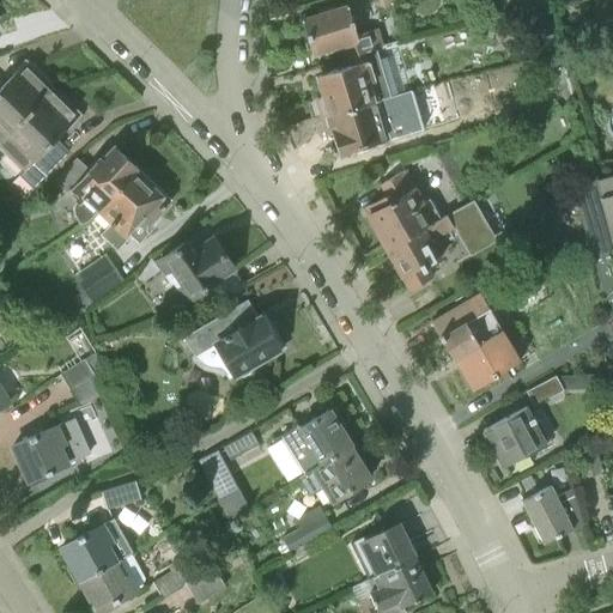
[(349,56),(376,49),(383,46),(378,28),(356,35),(352,20),(359,18),(356,4),(301,20),(311,54),(344,44),(349,56)]
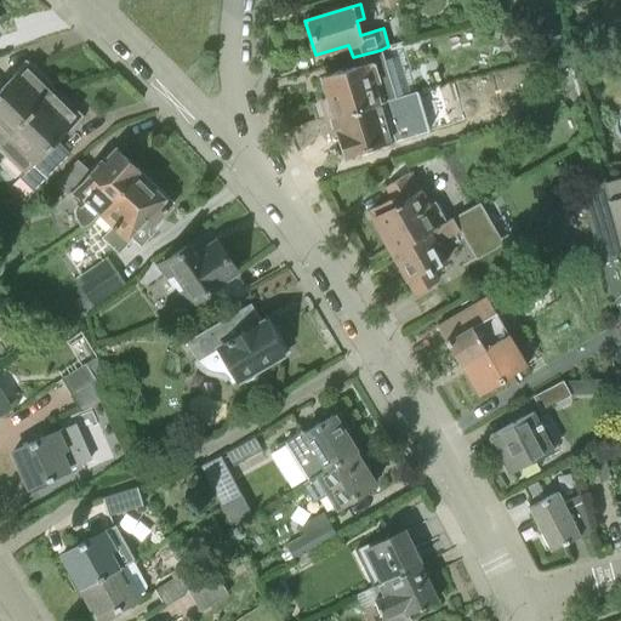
[(332,115),(383,102),(396,98),(381,50),(353,57),(355,66),(319,77),(325,98),(323,98),(328,118),(332,115)]
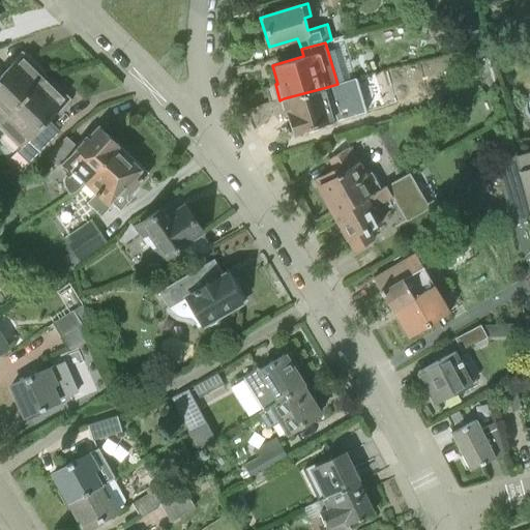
[(0,121),(36,85),(13,62),(1,75),(0,72),(0,121)]
